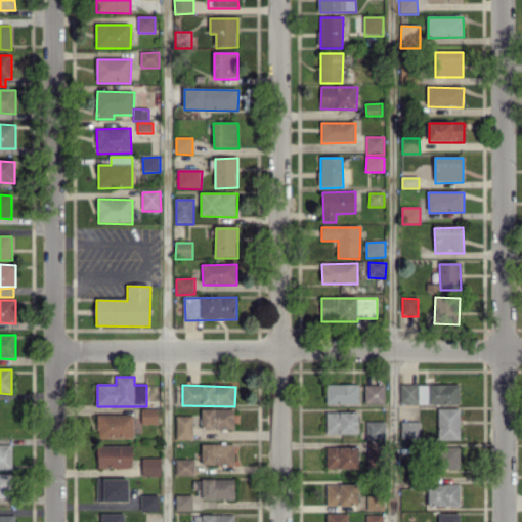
[(460,385),(401,386),(401,406),(461,405),(460,385)]
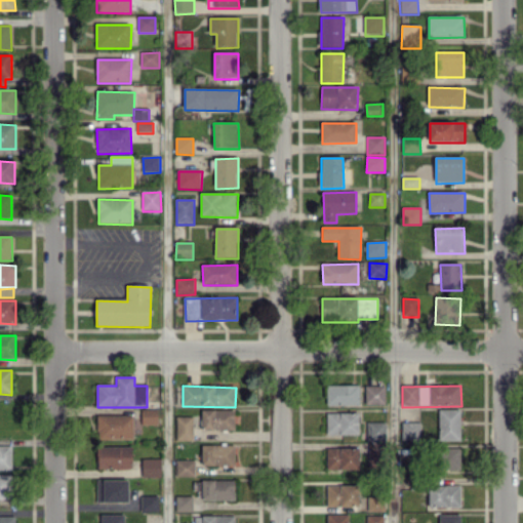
[(327,406),(360,407),(360,387),(328,387),(327,406)]
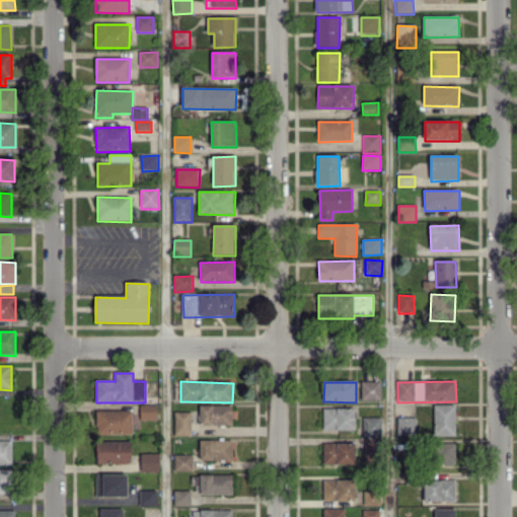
[(362,401),(382,400),(381,382),(362,382),(362,401)]
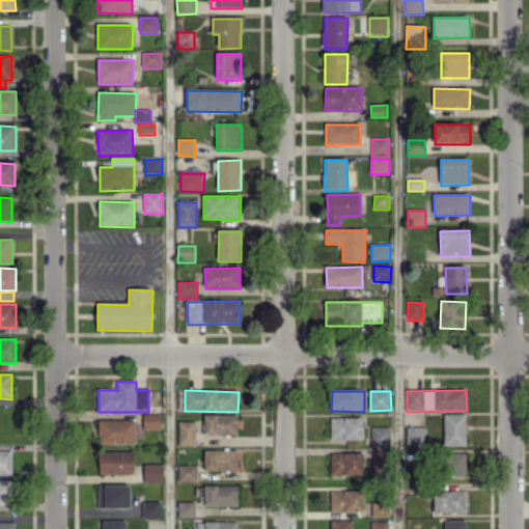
[(239,436),(238,415),(205,416),(206,437),(239,436)]
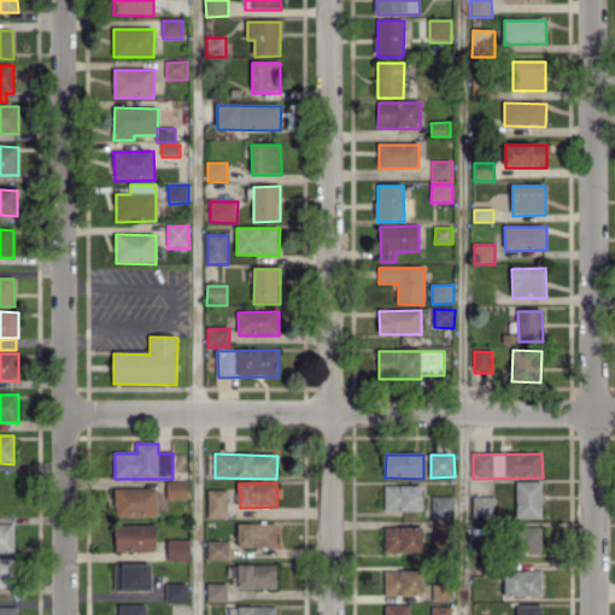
[(516,484),(517,520),(543,519),(542,482),(516,484)]
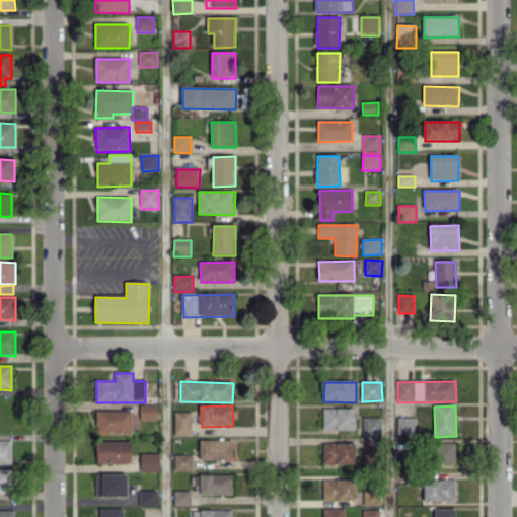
[(156,422),(156,407),(141,407),(141,422),(156,422)]
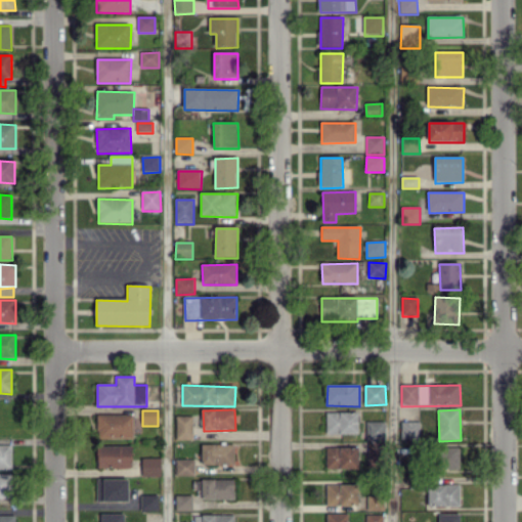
[(359,434),(358,412),(327,414),(327,435),(359,434)]
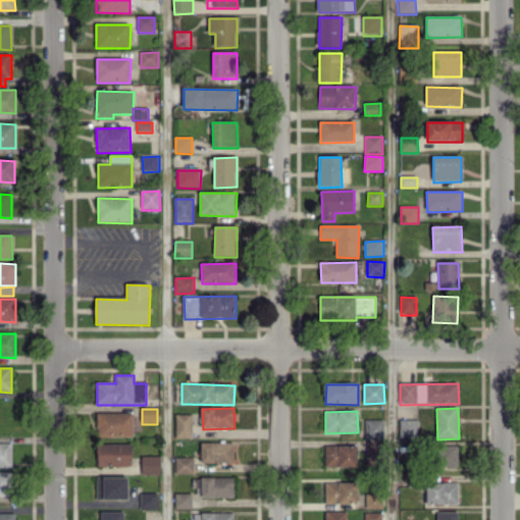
[(133,414),(98,415),(98,438),(134,438),(133,414)]
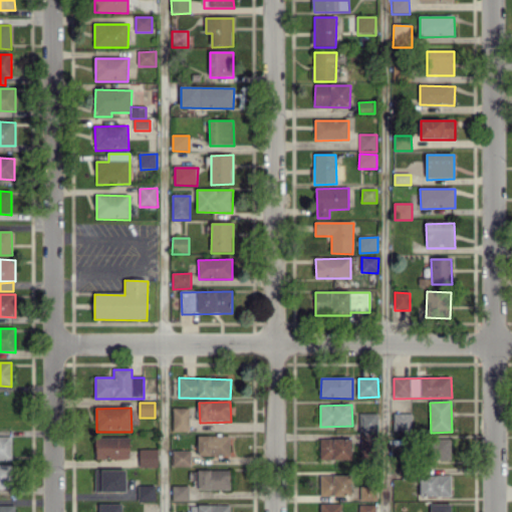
[(190,410),(173,410),(174,433),(190,433),(190,410)]
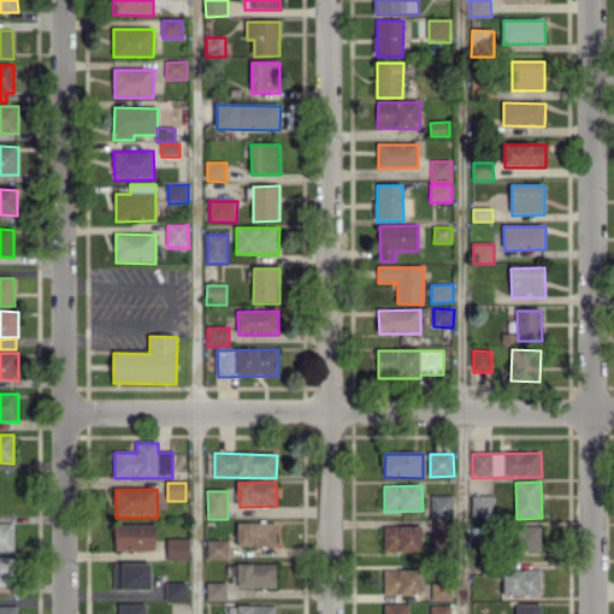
[(455,497),(432,497),(432,519),(455,518),(455,497)]
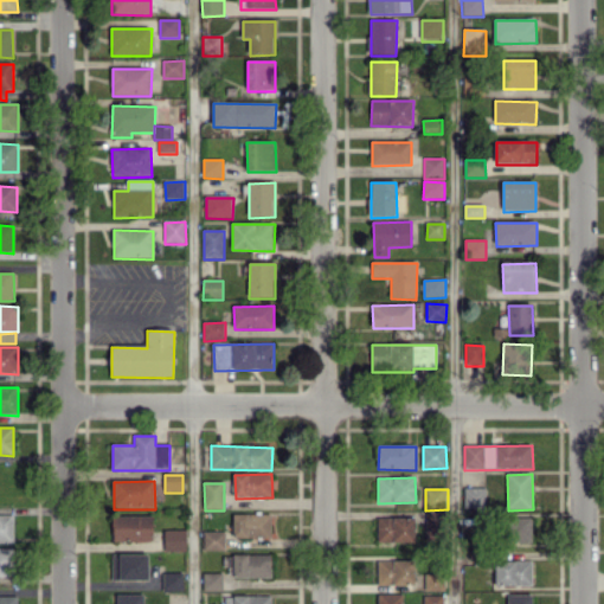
[(487,489),(466,489),(466,509),(487,509),(487,489)]
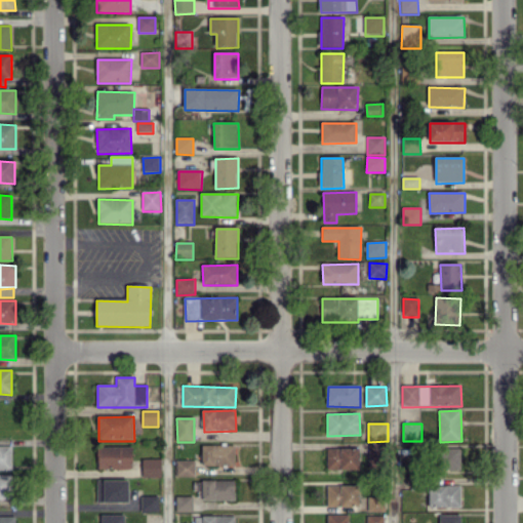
[(0,471),(12,471),(12,447),(0,446),(0,471)]
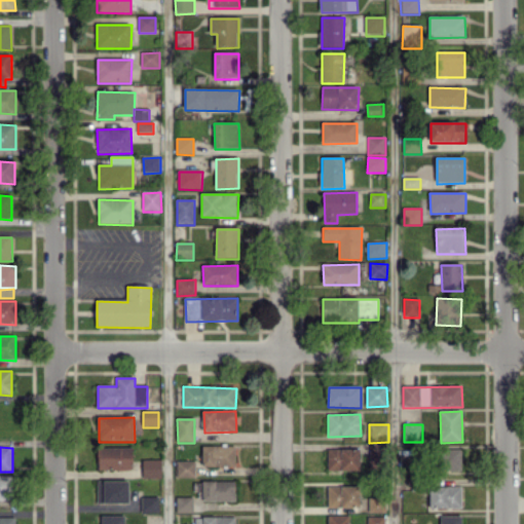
[(236,468),(236,447),(203,447),(203,466),(236,468)]
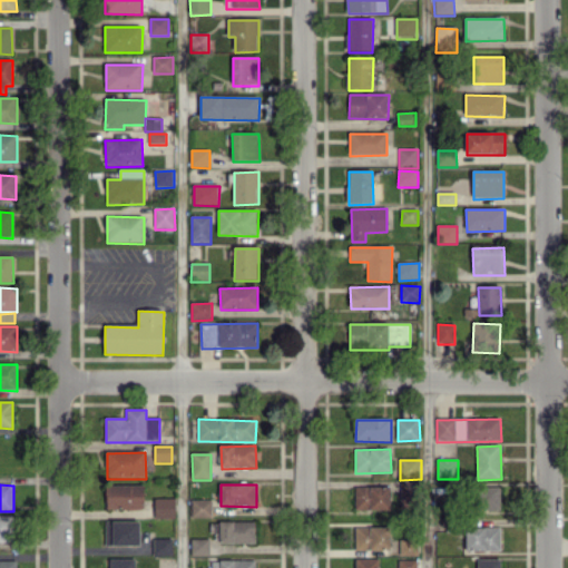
[(107,487),(107,510),(144,510),(144,486),(107,487)]
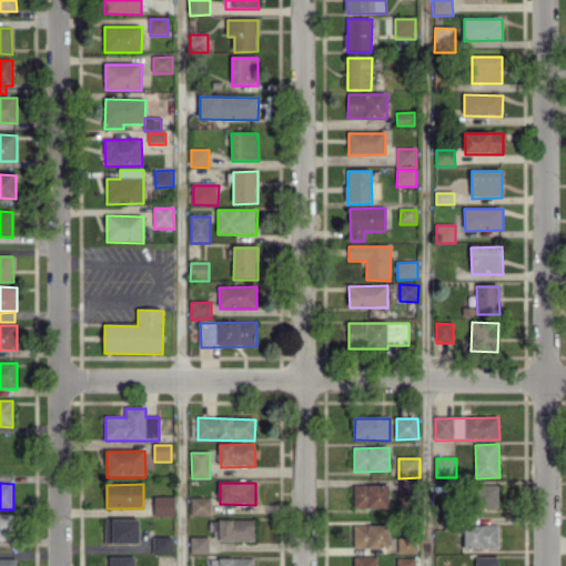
[(390,486),(355,486),(354,509),(388,509),(390,486)]
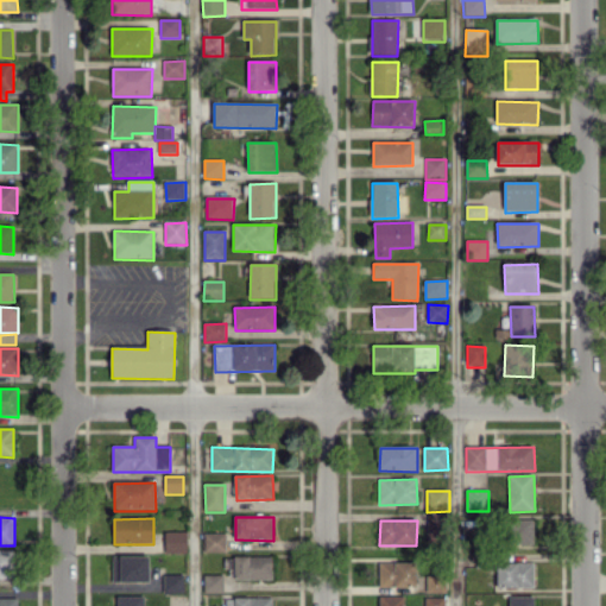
[(534,547),(535,522),(507,521),(506,545),(534,547)]
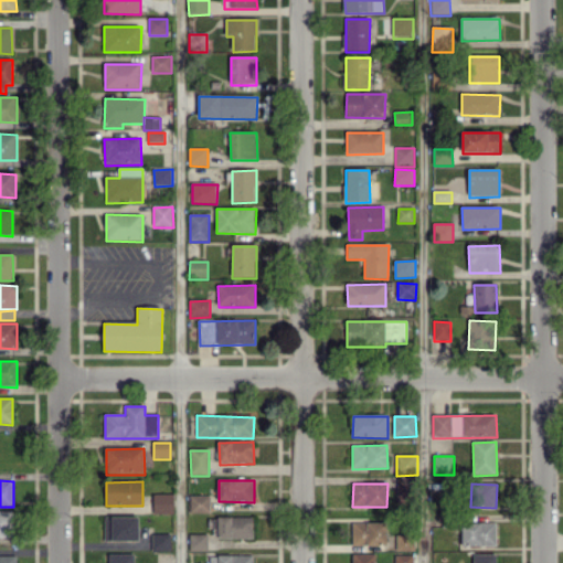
[(174,495),(153,496),(155,514),(174,514),(174,495)]
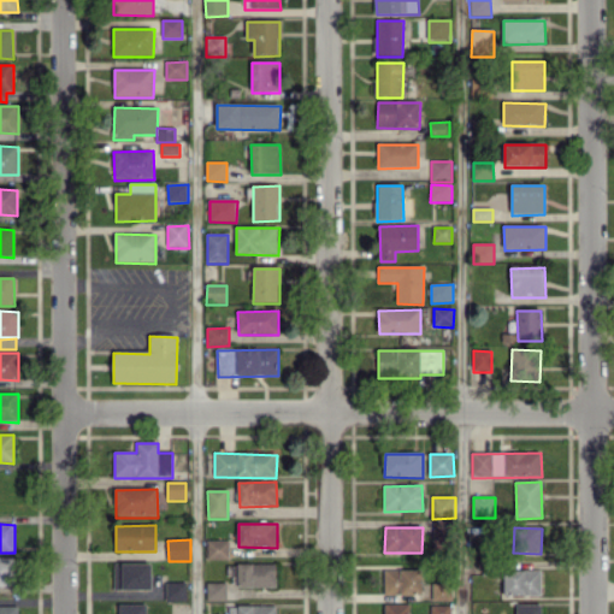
[(207,560),(229,560),(230,542),(208,542),(207,560)]
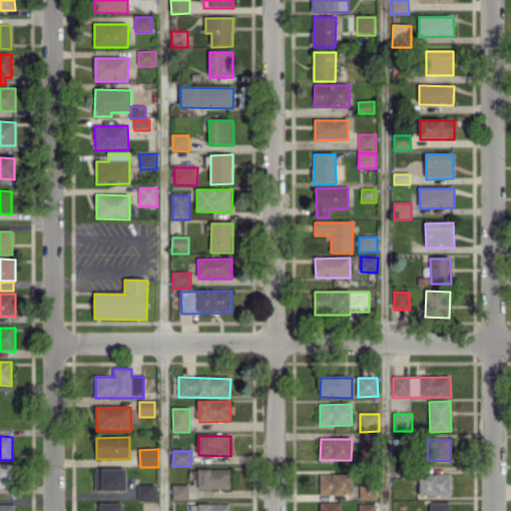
[(12,465),(0,464),(0,488),(11,489),(12,465)]
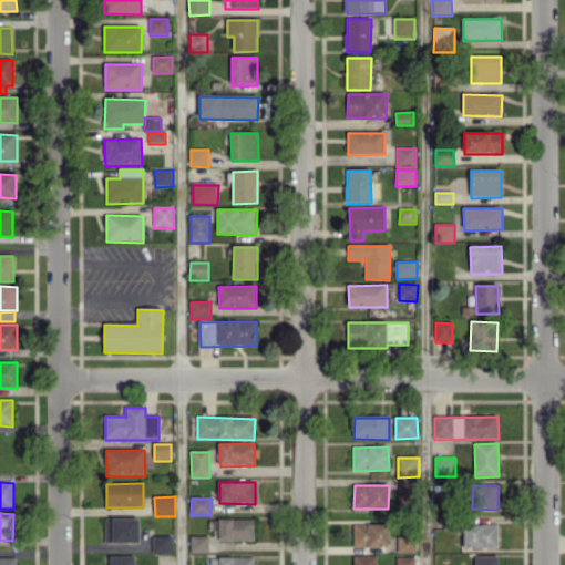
[(140,544),(140,520),(105,520),(106,544),(140,544)]
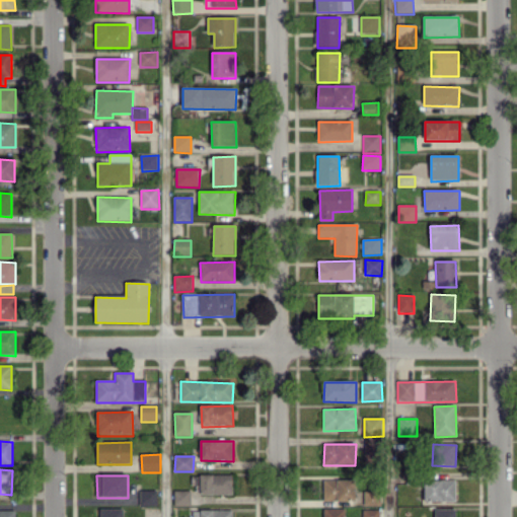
[(201,496),(233,496),(232,475),(201,476),(201,496)]
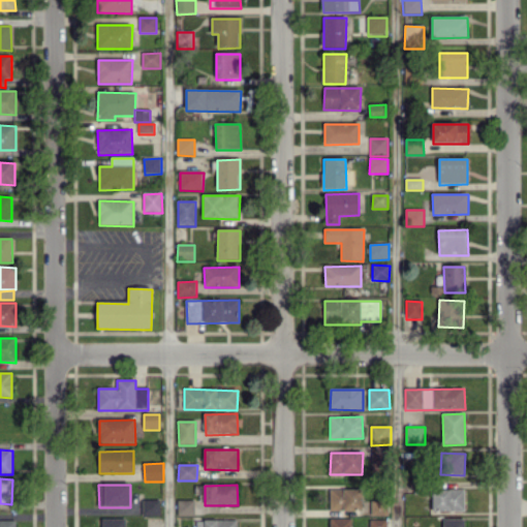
[(361,490),(330,491),(331,512),(361,512),(361,490)]
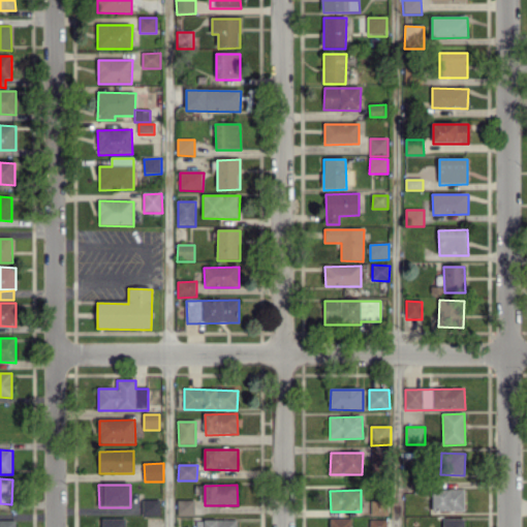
[(465,490),(432,491),(432,513),(465,513),(465,490)]
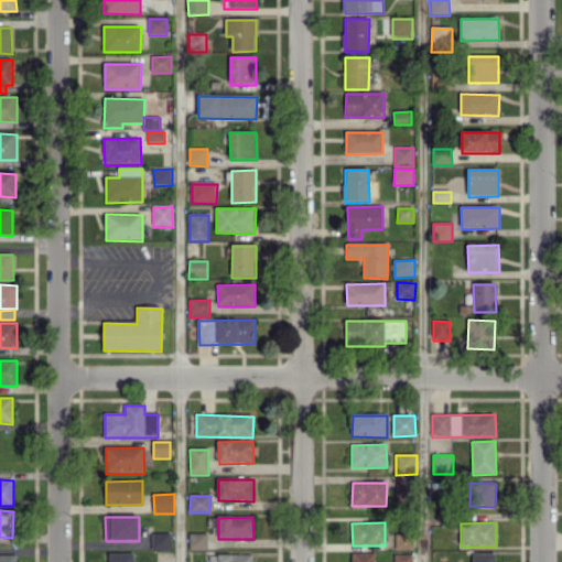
[(171,551),(171,533),(152,535),(152,551),(171,551)]
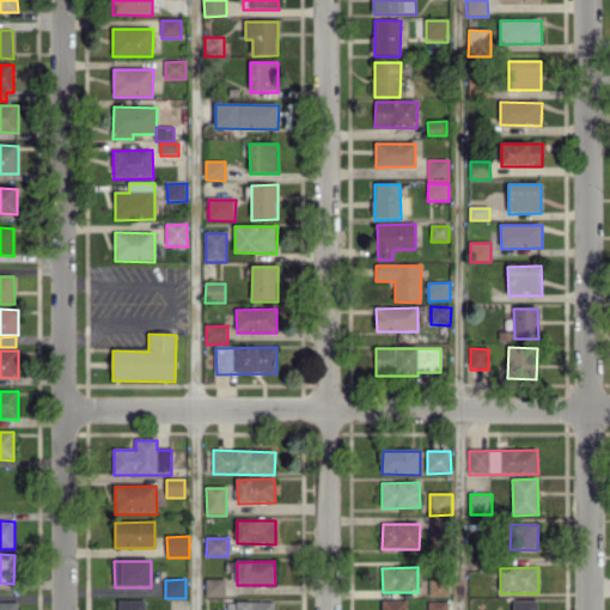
[(226,598),(225,580),(206,580),(207,598),(226,598)]
